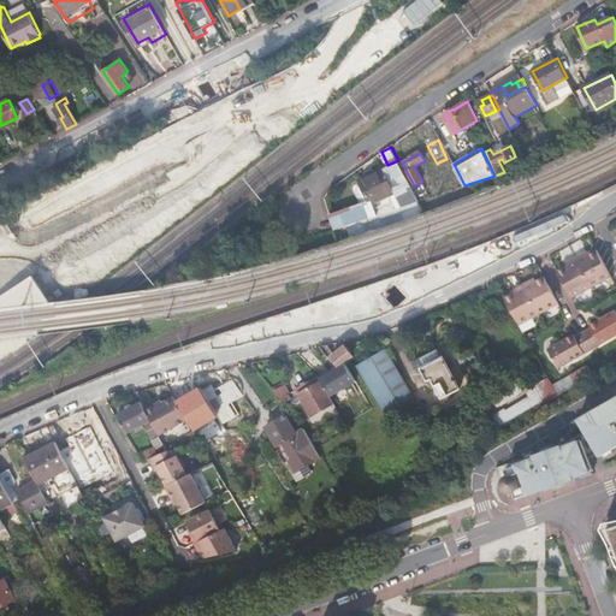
[(446,159),(438,163),(445,176),(454,172),(446,159)]
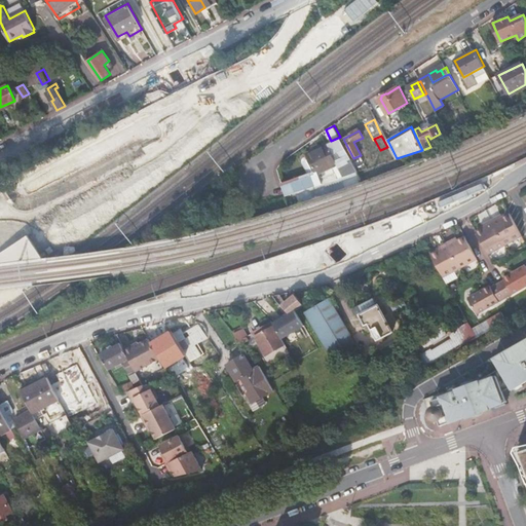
[(342,160),(349,174),(358,173),(340,139),(333,143),(335,147),(342,160)]
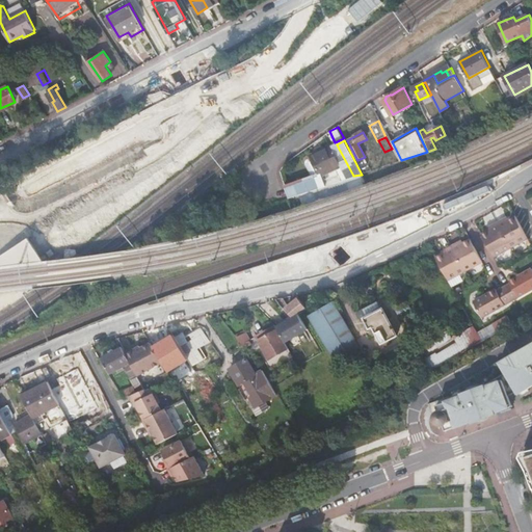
[(324,173),(329,182),(353,176),(346,162),(339,149),(337,144),(321,153),(316,155),(324,173)]
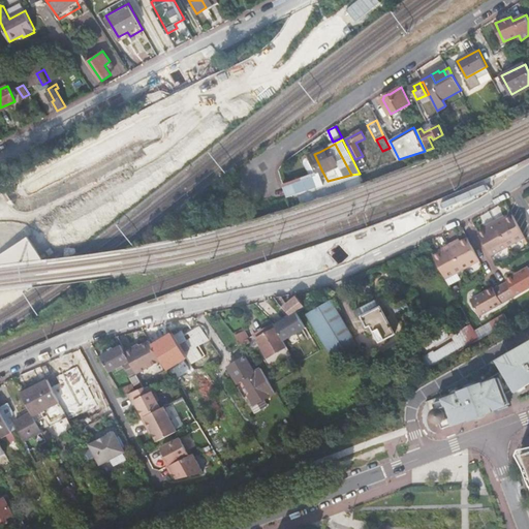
[(302,174),(307,185),(328,181),(322,172),(314,154),(312,156),(316,163),(319,169),(312,172),(302,174)]
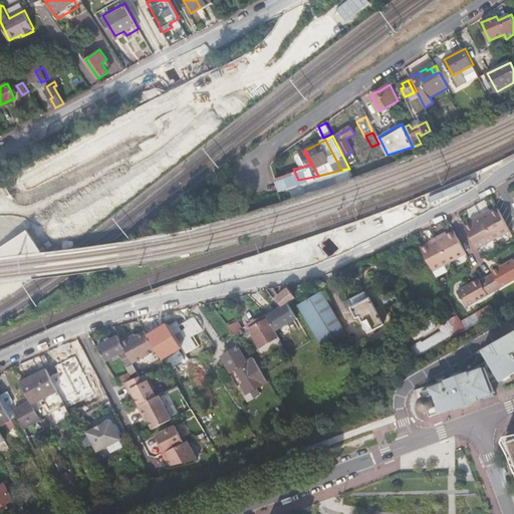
[(350,168),(355,166),(351,158),(345,160),(350,168)]
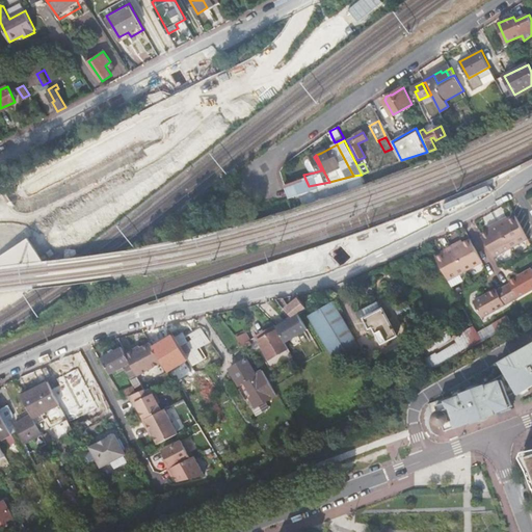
[(283,180),(288,190),(309,186),(303,175),(283,180)]
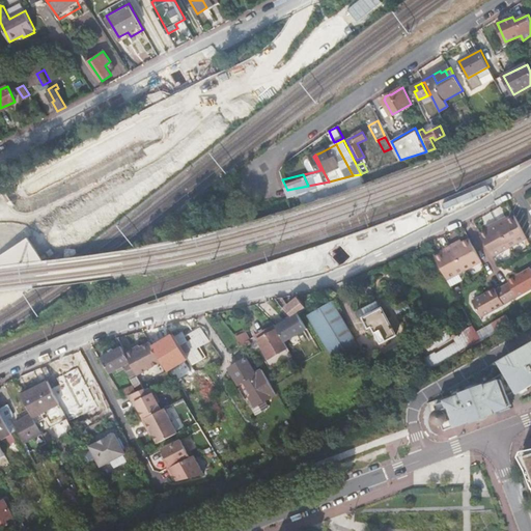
[(518,244),(528,238),(515,215),(505,221),(518,244)]
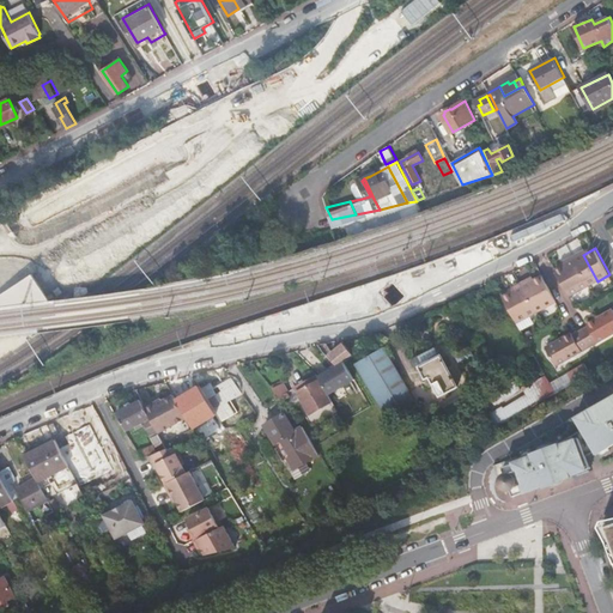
[(583,255),(582,252),(574,256),(589,285),(598,281),(583,255)]
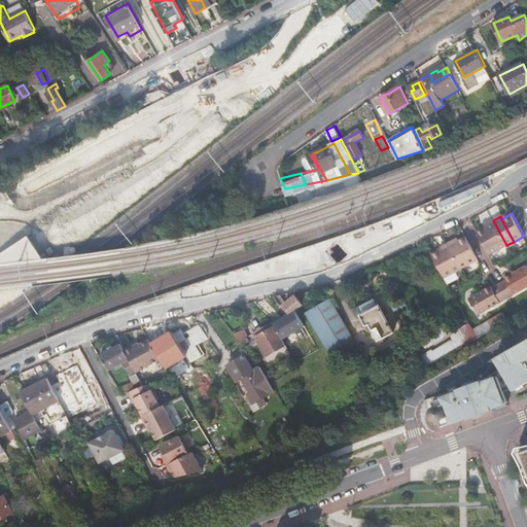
[(490,254),(506,245),(493,220),(486,224),(487,226),(478,232),(490,254)]
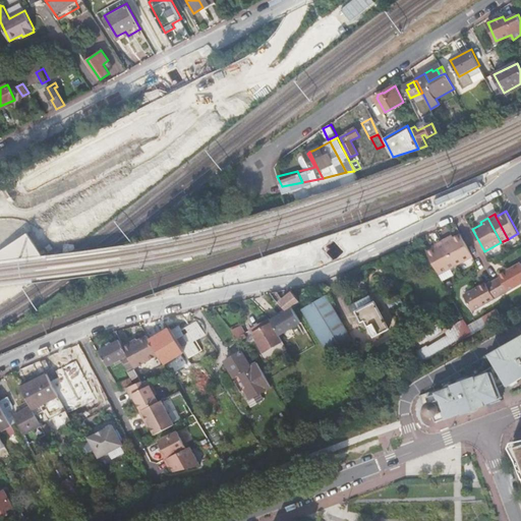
[(474,255),(462,233),(451,239),(450,236),(444,240),(457,265),(474,255)]
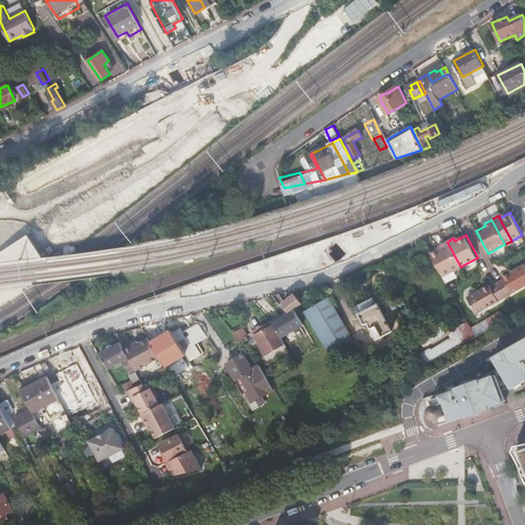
[(431,253),(443,276),(460,267),(447,242),(440,246),(441,248),(431,253)]
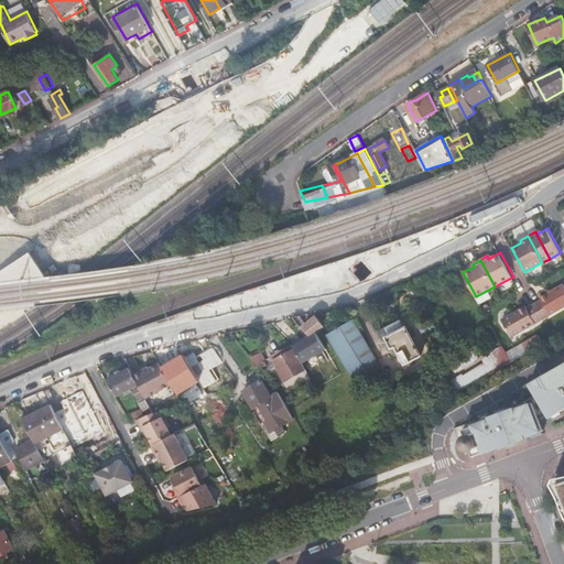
[(543,318),(563,306),(563,285),(541,297),(542,301),(535,304),(543,318)]
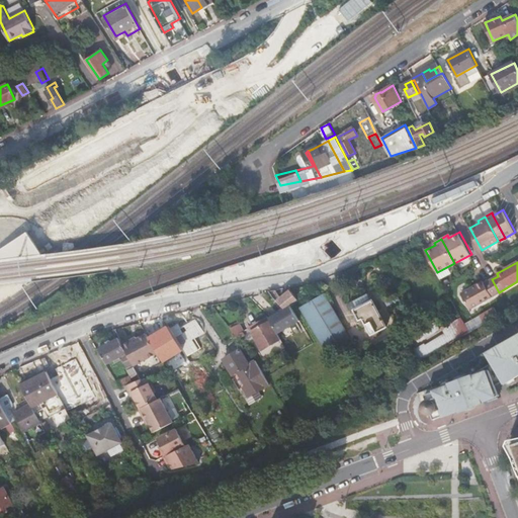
[(470,309),(499,292),(492,279),(485,283),(484,281),(461,293),(470,309)]
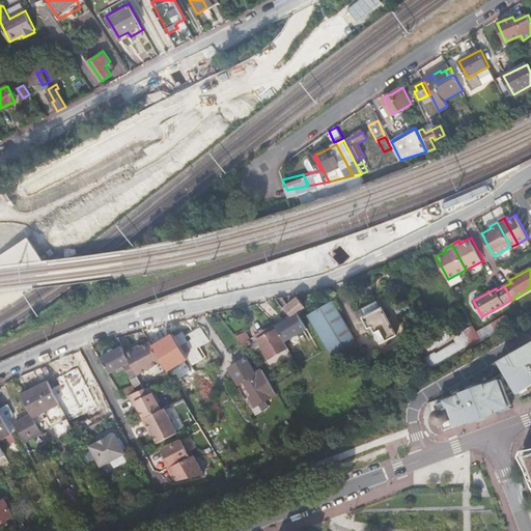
[(291,314),(306,306),(300,299),(292,305),(287,308),(291,314)]
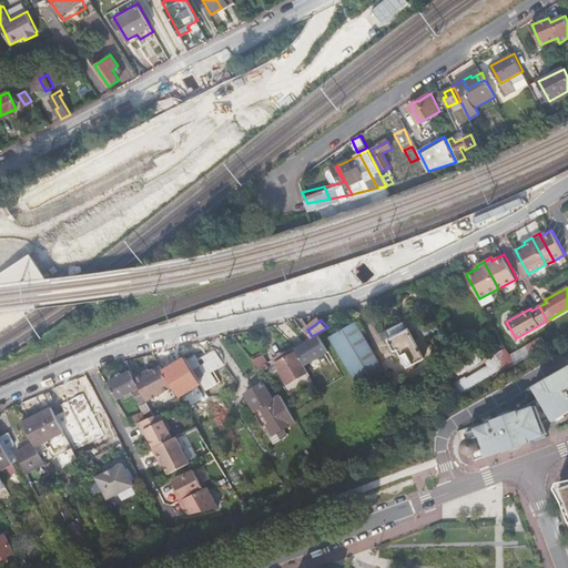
[(355,322),(330,336),(356,384),(382,371),(355,322)]
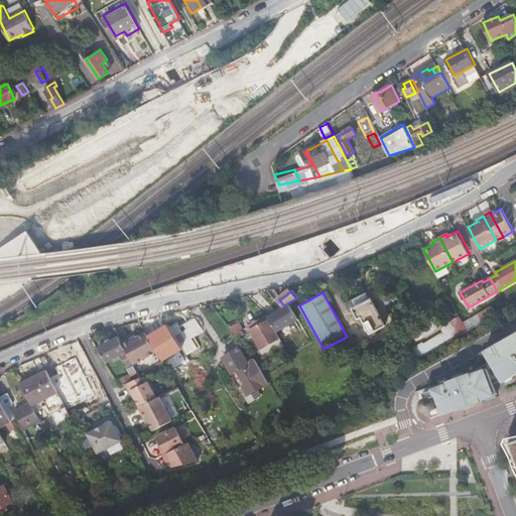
[(373,298),(355,307),(364,325),(367,323),(372,333),(387,325),(373,298)]
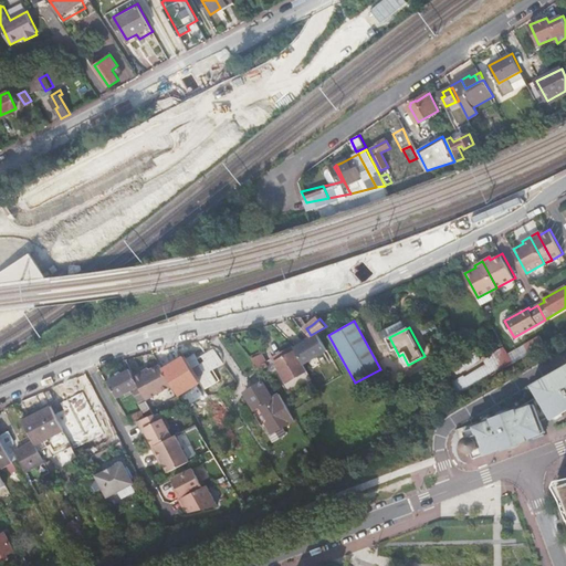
[(537,349),(544,346),(541,341),(534,344),(537,349)]
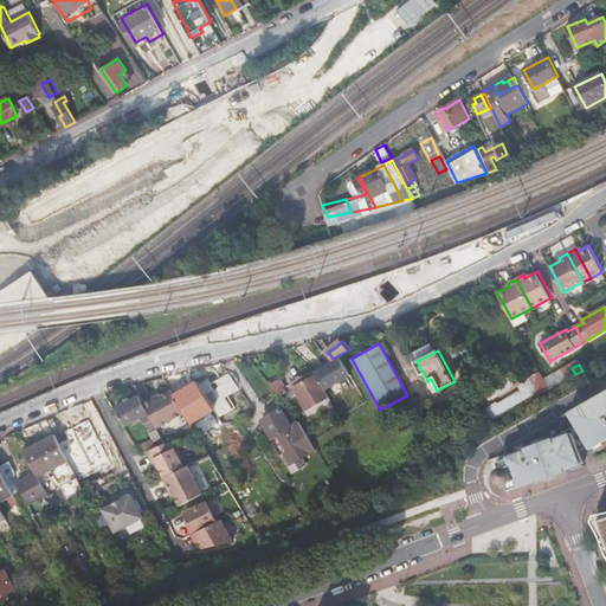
[(317,375),(296,387),(308,408),(329,397),(317,375)]
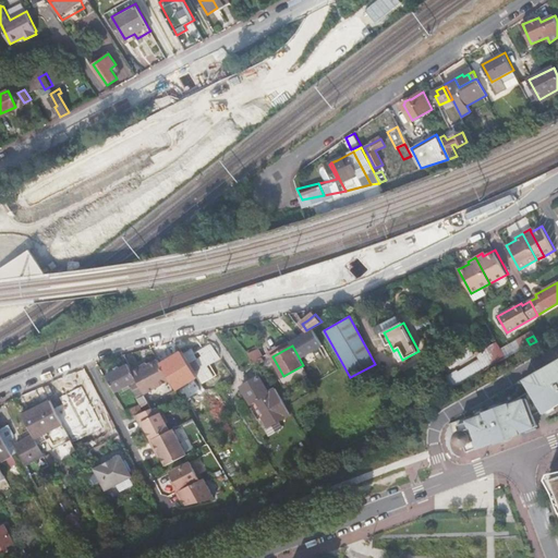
[(249,352),(255,363),(259,360),(261,362),(265,360),(257,348),(249,352)]
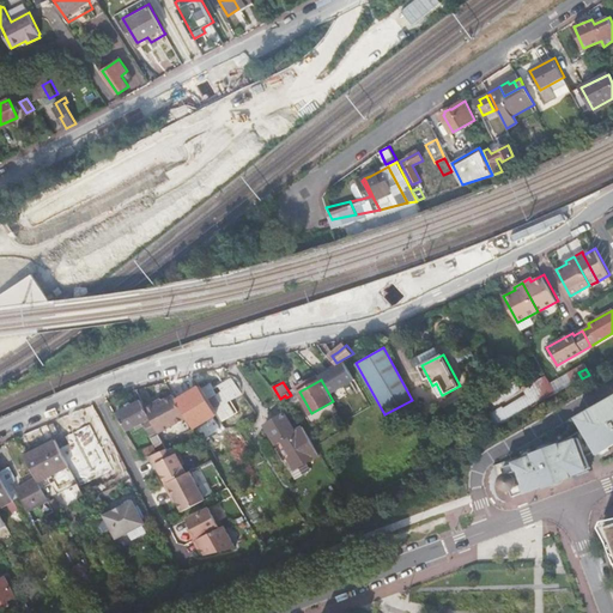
[(495,413),(501,425),(526,411),(540,402),(556,394),(550,382),(548,382),(528,394),(530,399),(505,413),(503,408),(495,413)]
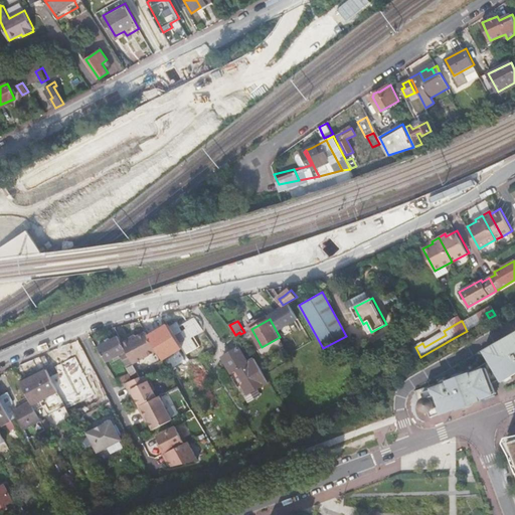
[(167,323),(148,334),(158,350),(163,360),(182,349),(167,323)]
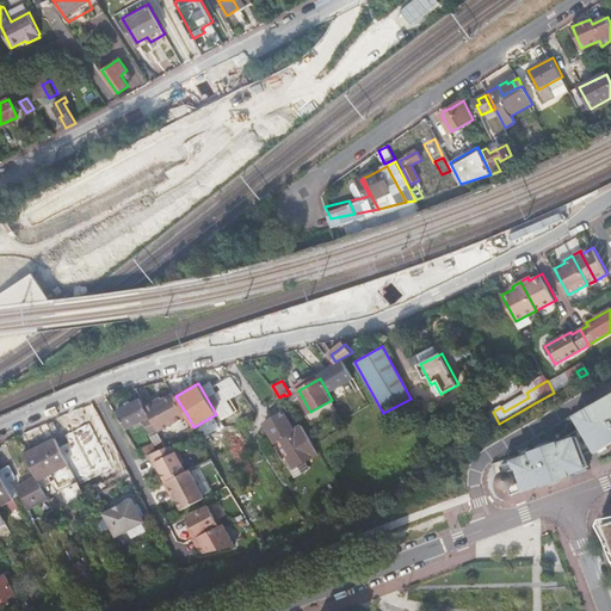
[(498,386),(488,390),(495,402),(504,397),(498,386)]
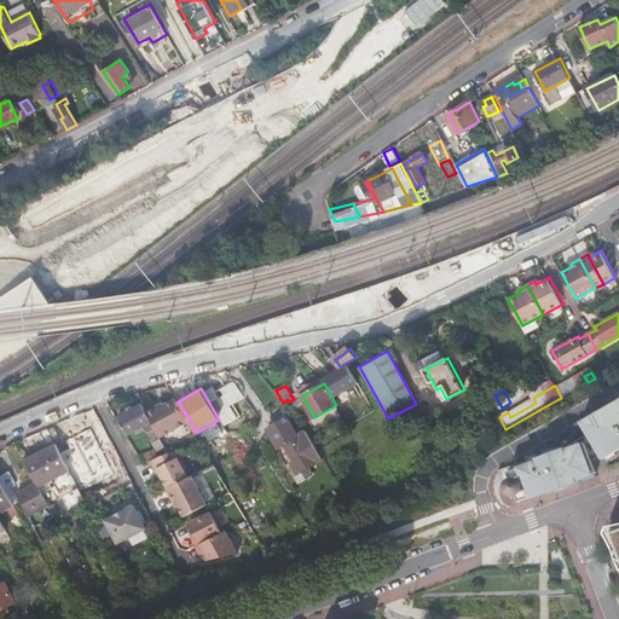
[(154,405),(145,409),(151,421),(151,422),(160,438),(190,421),(178,401),(175,398),(163,405),(156,409),(155,406),(154,405)]
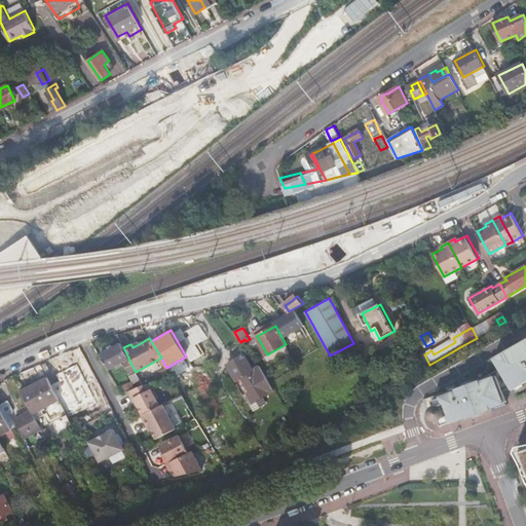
[(525,338),(494,358),(503,374),(511,387),(513,390),(514,389),(523,384),(525,382),(525,338)]
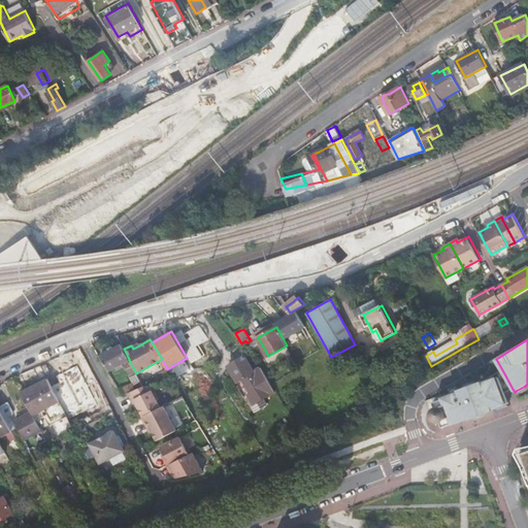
[(109,370),(129,360),(129,359),(124,349),(122,344),(100,356),(108,369),(109,370)]
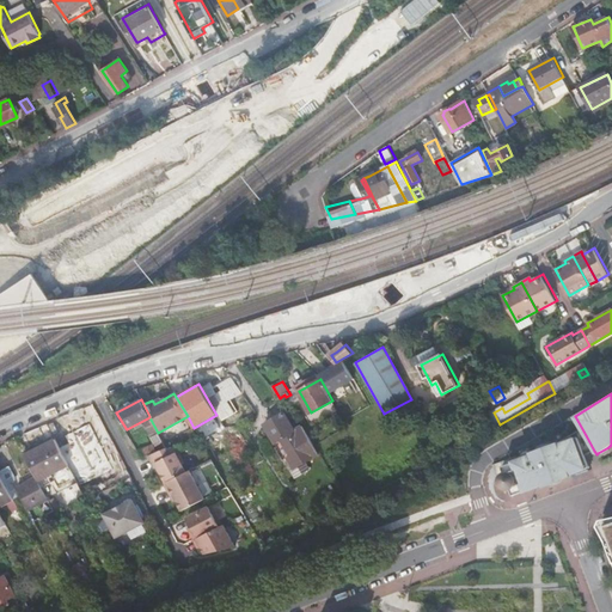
[(285,411),(265,423),(276,441),(282,439),(292,456),(288,457),(294,467),(319,454),(303,426),(295,429),(285,411)]
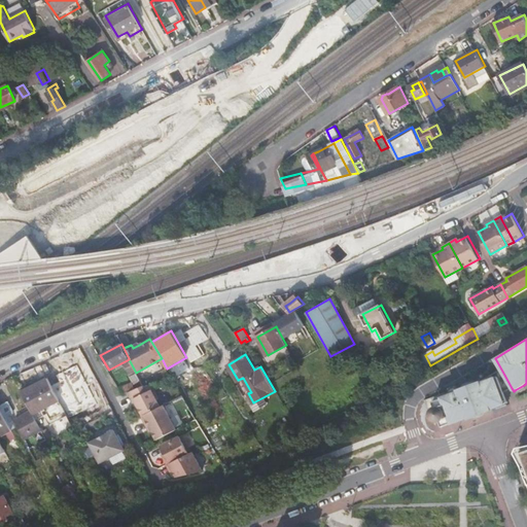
[(504,375),(495,358),(438,390),(442,398),(432,401),(434,407),(433,407),(432,408),(430,410),(429,412),(429,414),(429,415),(430,418),(432,420),(434,421),(436,422),(437,421),(445,419),(447,424),(467,417),(467,419),(492,410),(491,408),(507,402),(503,391),(512,388),(504,375)]
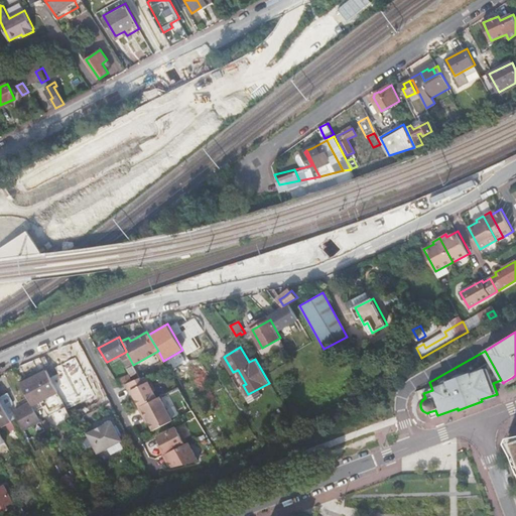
[(59,360),(69,379),(86,370),(77,352),(59,360)]
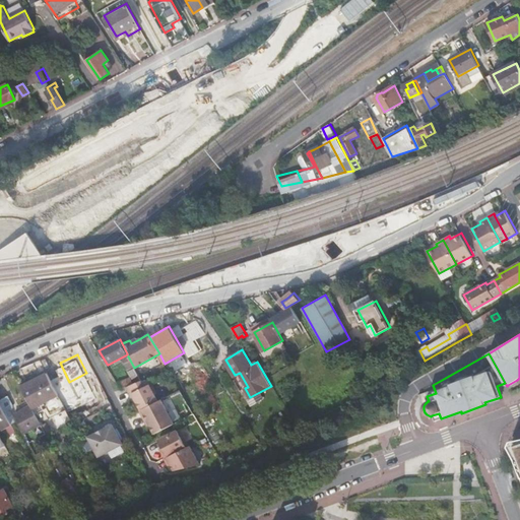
[(30,404),(33,408),(59,395),(47,373),(21,386),(30,404)]
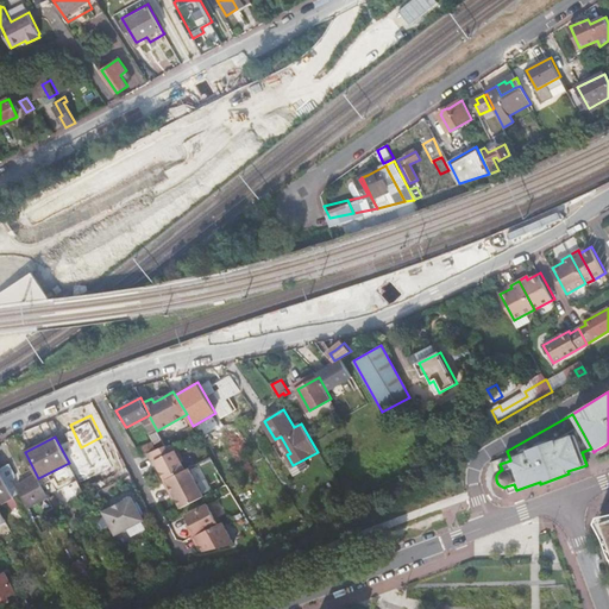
[(152,441),(138,447),(142,456),(156,449),(152,441)]
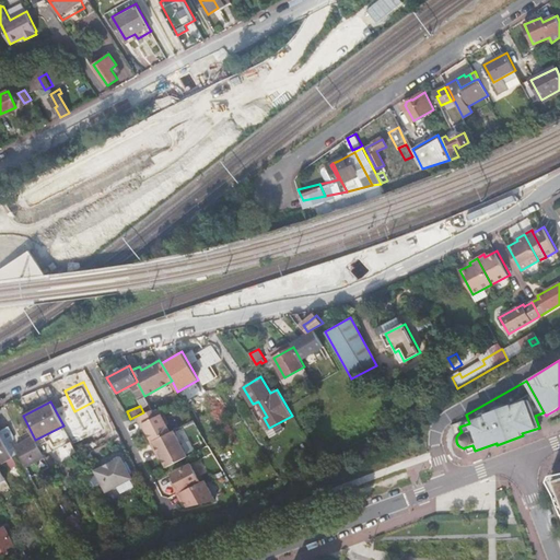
[(152,410),(137,417),(141,426),(143,423),(148,432),(153,441),(171,432),(166,423),(168,421),(162,409),(159,409),(152,410)]
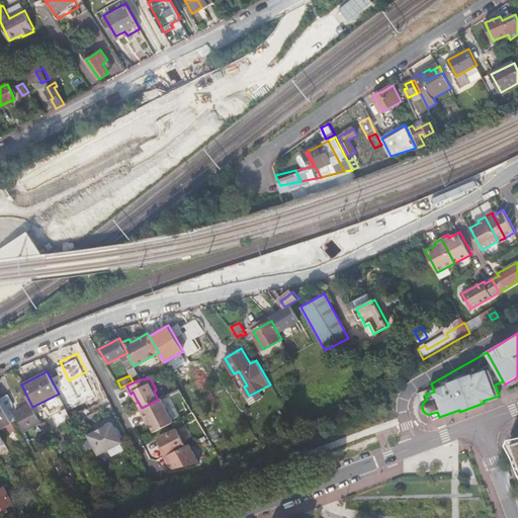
[(515,378),(506,383),(508,387),(517,382),(515,378)]
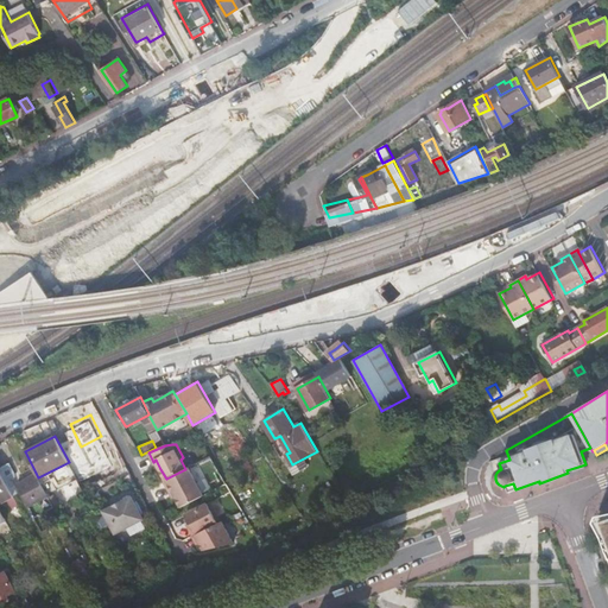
[(177,496),(182,507),(194,500),(204,495),(190,467),(185,469),(166,479),(165,480),(170,489),(172,488),(177,496)]
